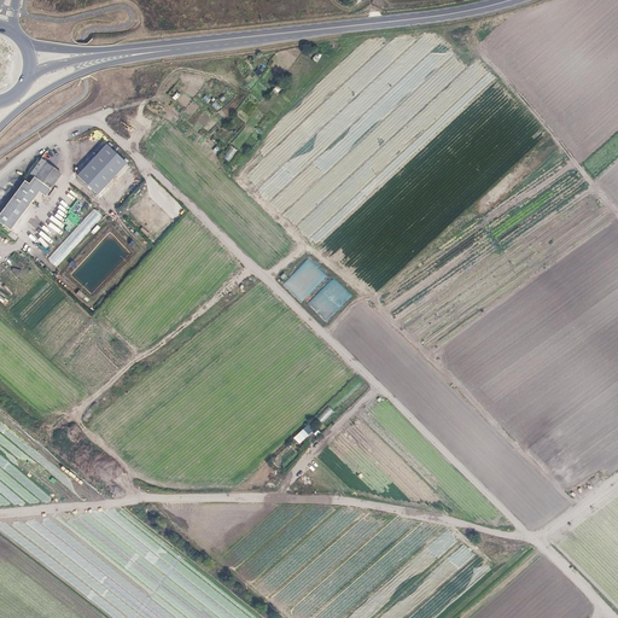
[(215,100),(211,105),(217,110),(221,105),(215,100)]
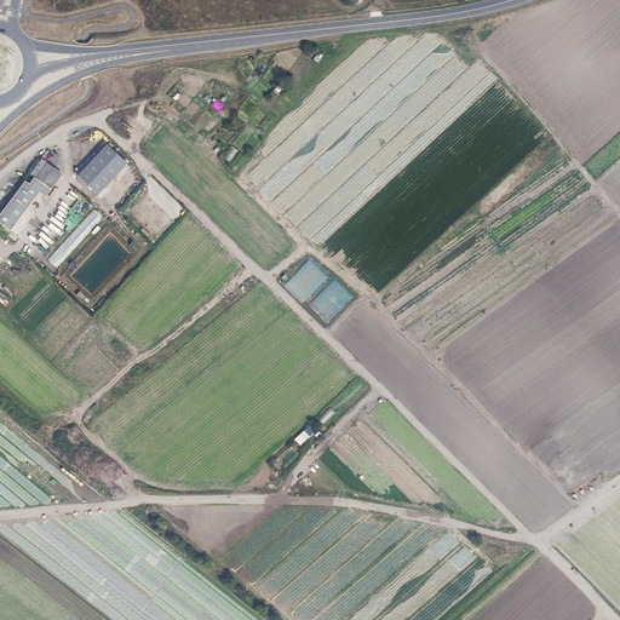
[(128,164),(107,144),(78,177),(99,195),(128,164)]
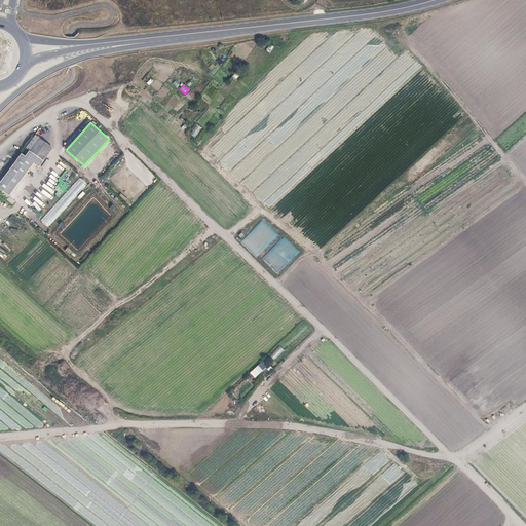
[(189,135),(195,138),(201,127),(196,124),(189,135)]
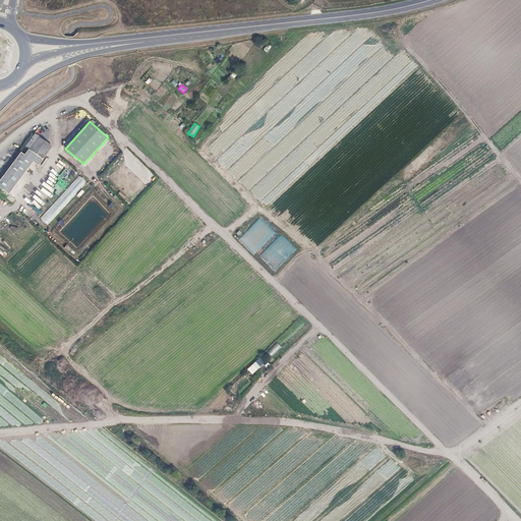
[(27,142),(0,179),(0,189),(7,195),(32,163),(37,157),(42,161),(51,148),(34,134),(27,142)]
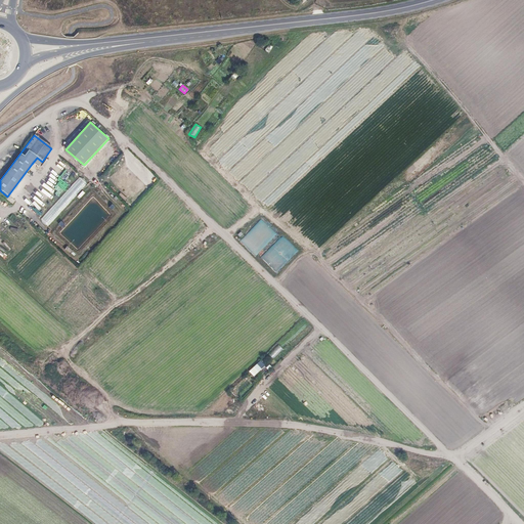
[(37,158),(32,164),(38,168),(42,162),(37,158)]
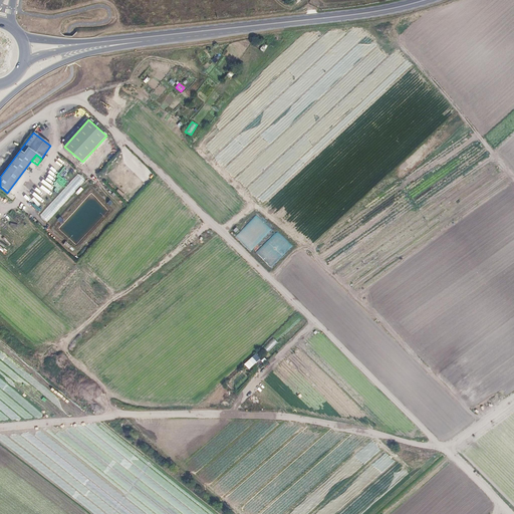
[(42,166),(48,158),(44,156),(39,164),(42,166)]
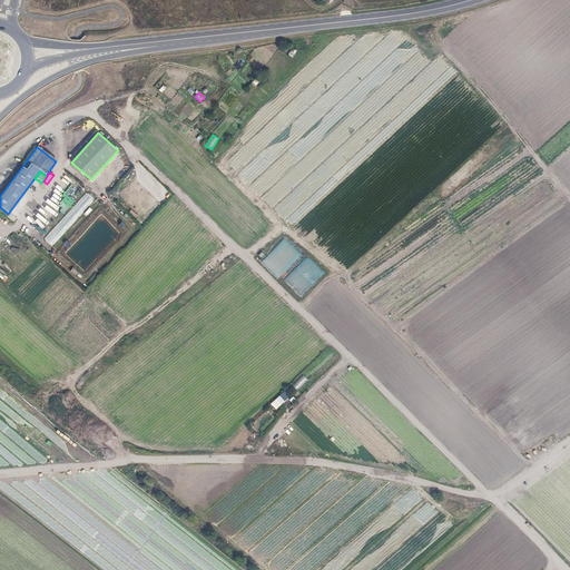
[(150,173),(147,176),(154,184),(157,180),(150,173)]
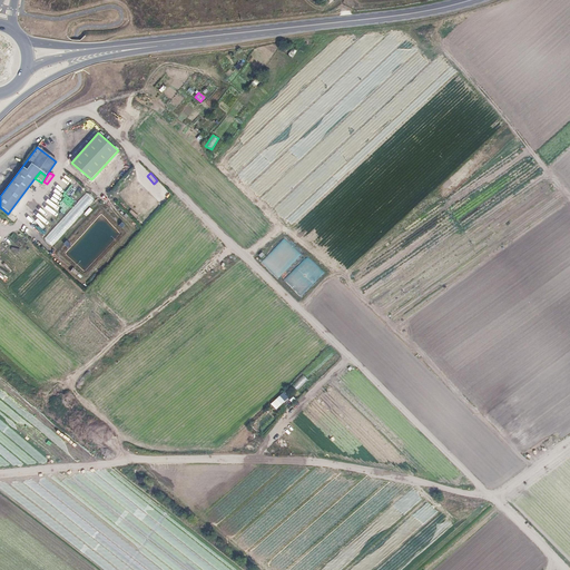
[(70,193),(75,196),(81,187),(76,184),(70,193)]
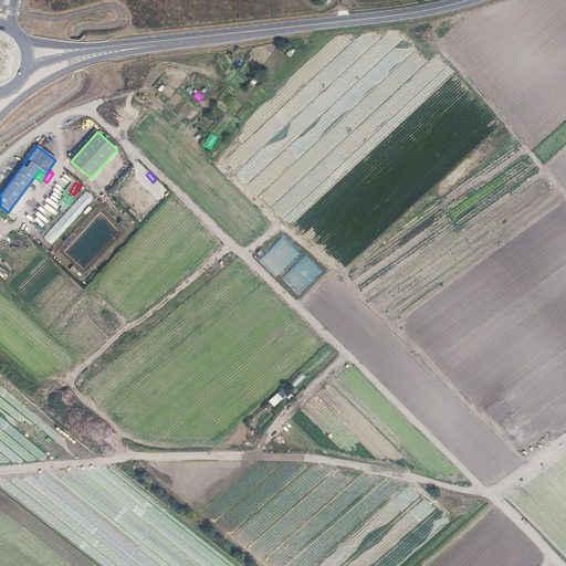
[(85,190),(44,238),(52,245),(93,198),(85,190)]
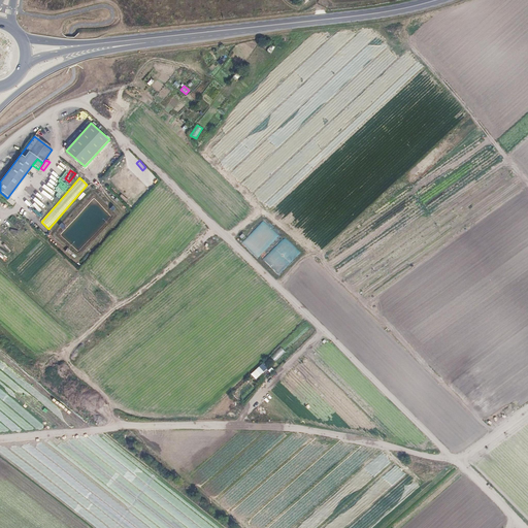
[(22,191),(27,185),(23,182),(18,189),(22,191)]
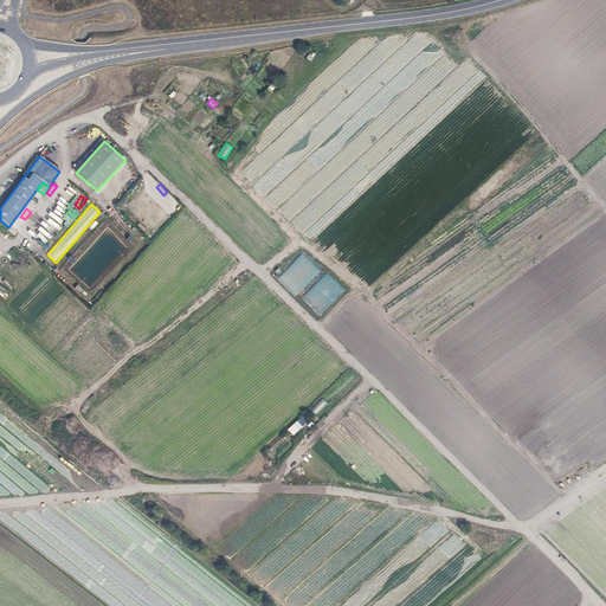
[(49,218),(46,220),(57,230),(59,226),(49,218)]
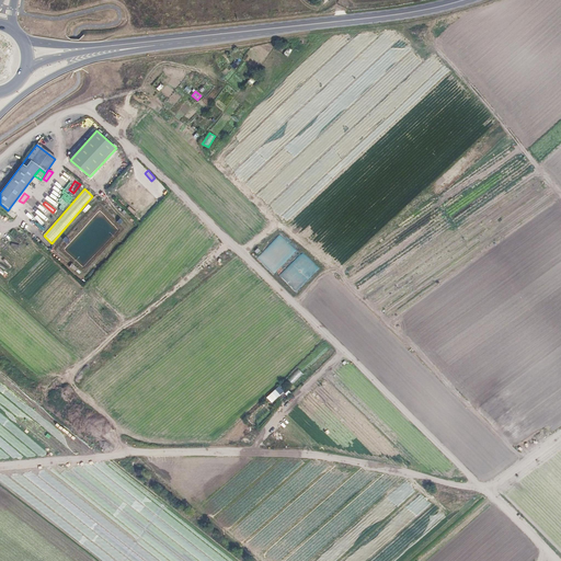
[(36,209),(34,213),(46,221),(48,219),(36,209)]
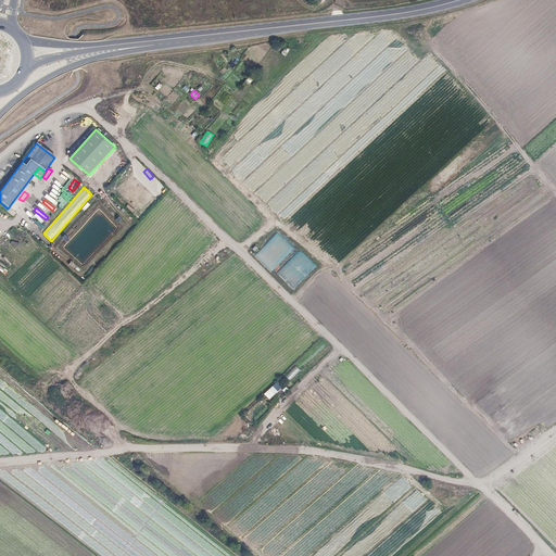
[(35,213),(33,216),(40,223),(43,219),(35,213)]
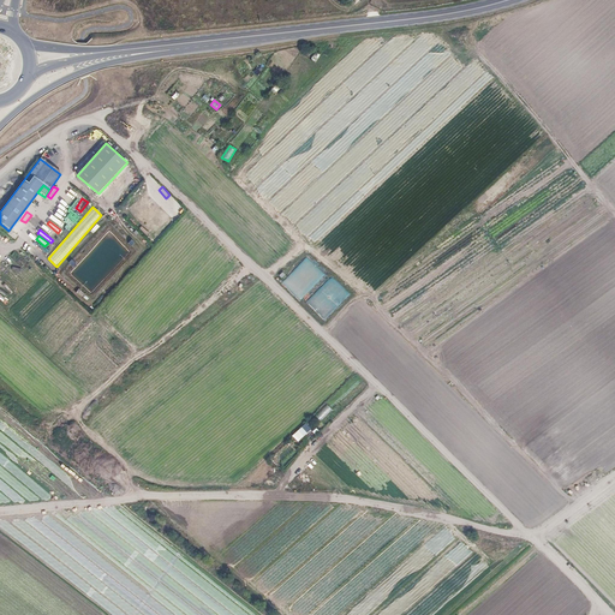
[(17,252),(11,258),(15,263),(22,257),(17,252)]
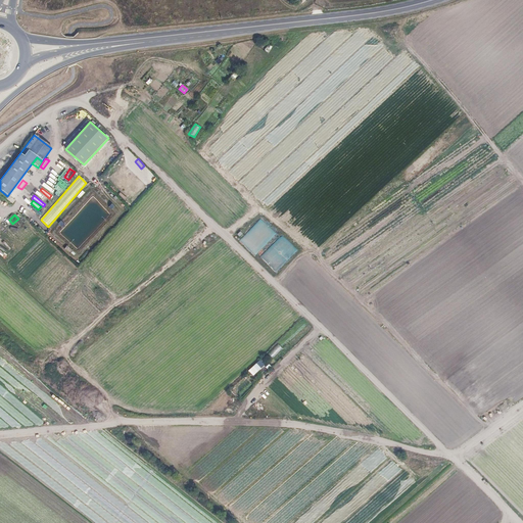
[(256,252),(269,238),(272,240),(276,235),(259,220),(242,239),(256,252)]
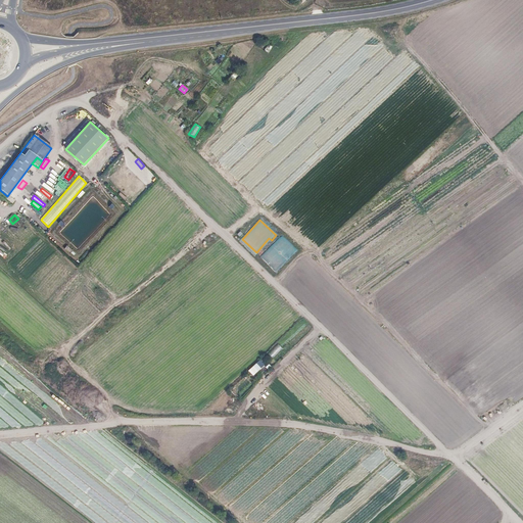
[(282,235),(262,256),(277,271),(297,249),(282,235)]
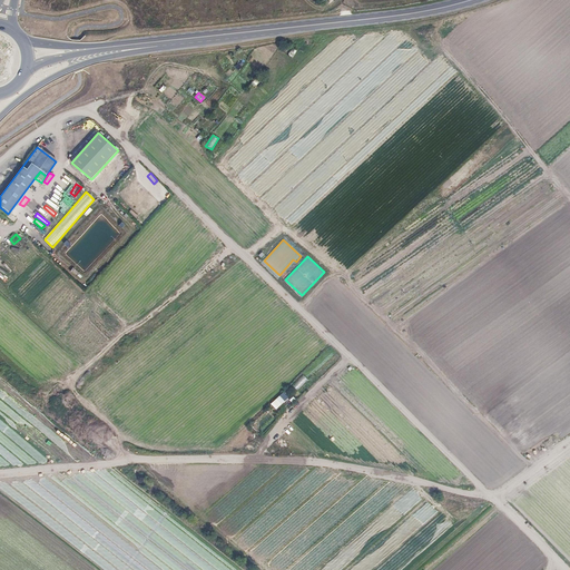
[(302,374),(292,385),(297,391),(308,380),(302,374)]
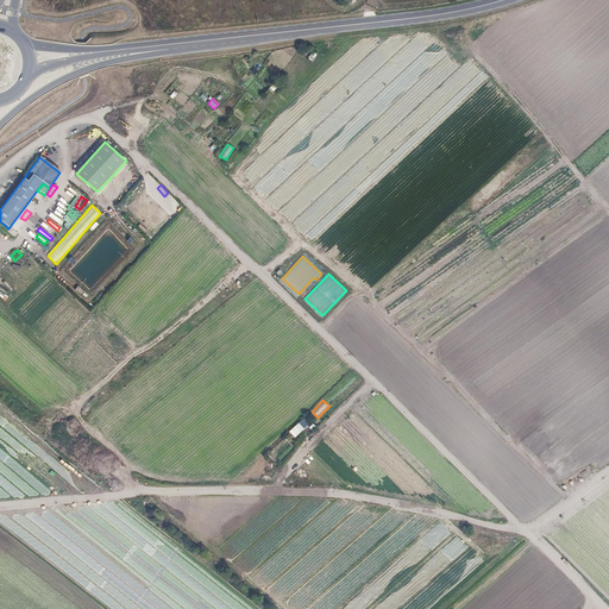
[(290,429),(296,435),(308,425),(302,419),(290,429)]
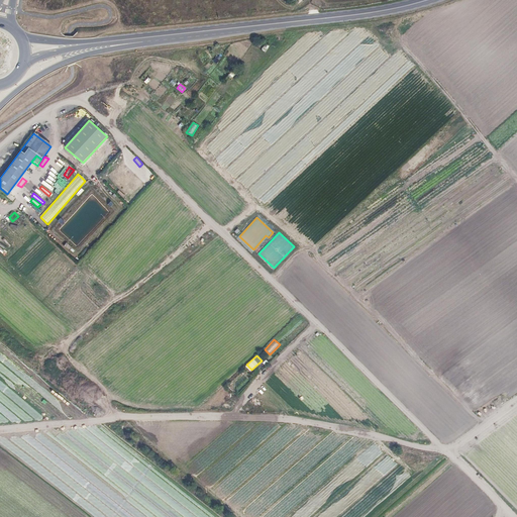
[(251,392),(260,386),(256,382),(248,389),(251,392)]
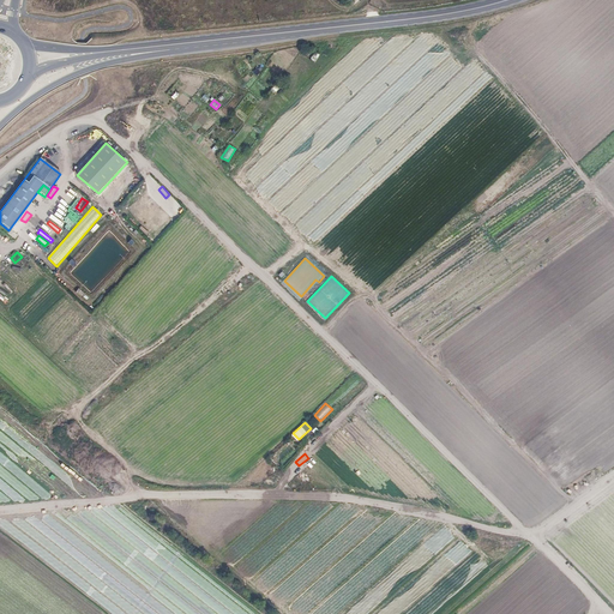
[(302,470),(314,458),(312,455),(299,467),(302,470)]
